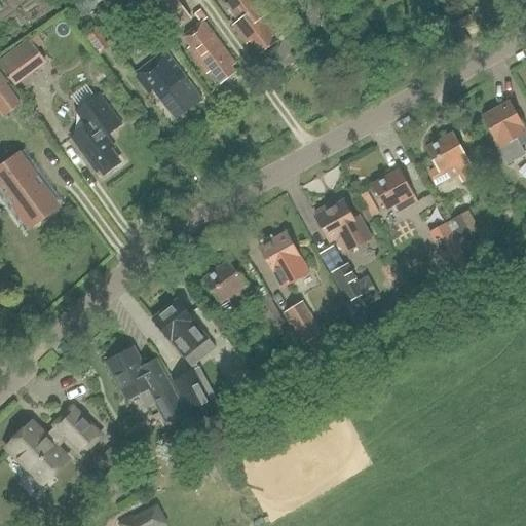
[(69,0),(79,14),(99,0),(69,0)]
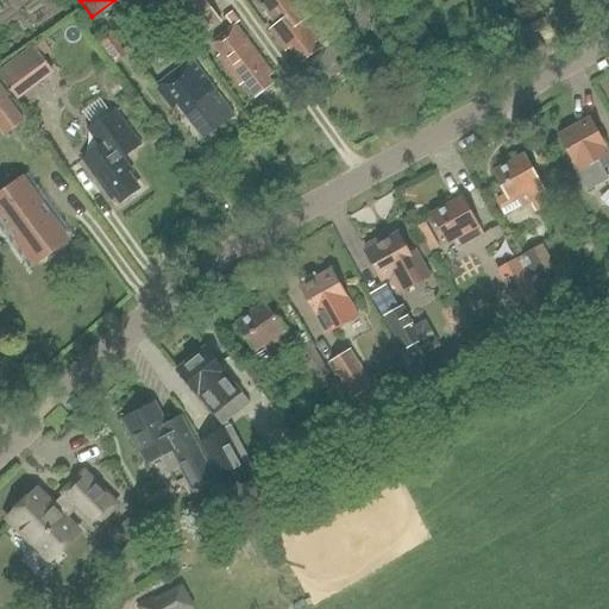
[(224,23),(206,0),(193,0),(174,16),(196,44),(224,23)]
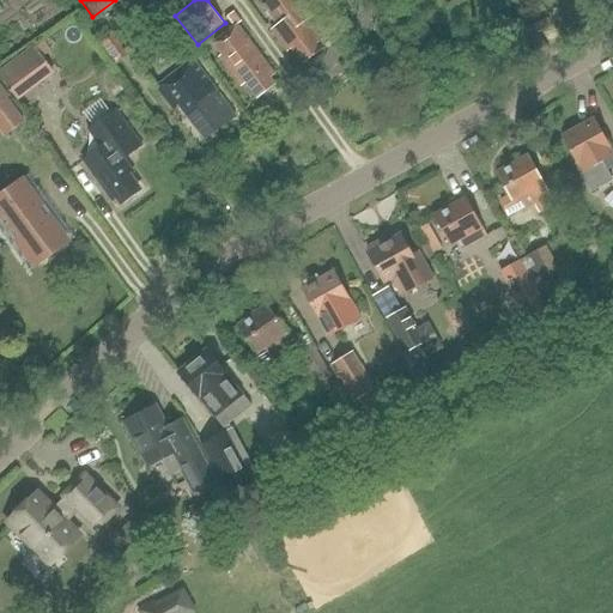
[(322,41),(308,22),(314,18),(301,0),(271,0),(263,6),(278,26),(274,29),(291,52),(296,49),(305,62),(322,50),(319,44),(322,41)]
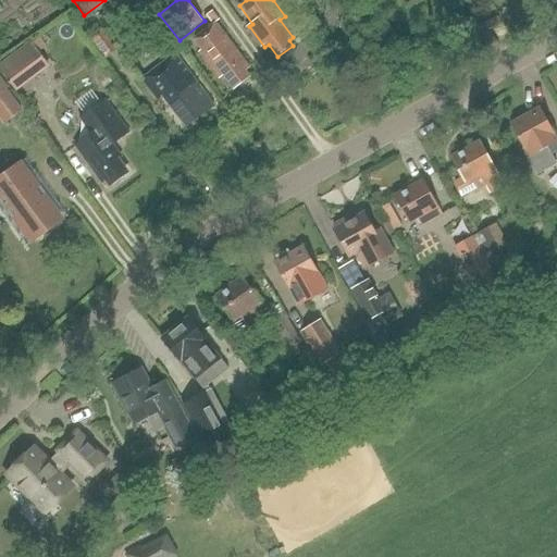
[(193,39),(201,50),(200,51),(222,79),(224,77),(233,89),(251,76),(247,71),(250,67),(217,22),(193,39)]
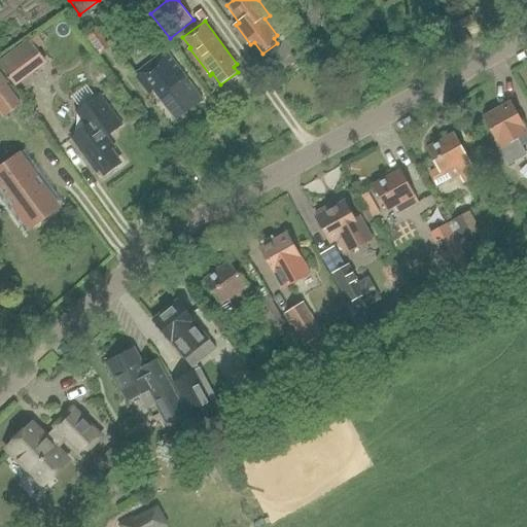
[(137,23),(134,33),(142,36),(145,27),(137,23)]
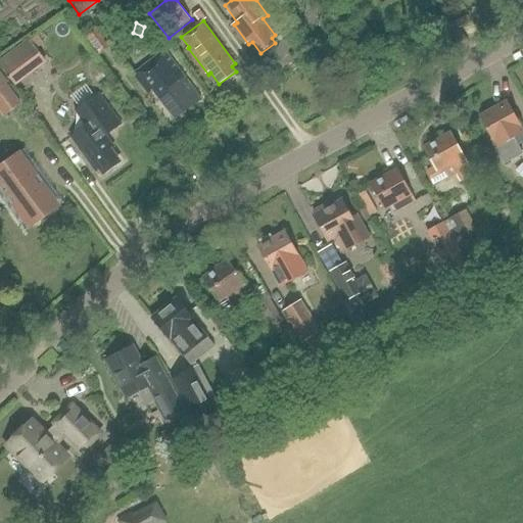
[(45,44),(38,35),(0,62),(0,69),(14,89),(47,64),(37,50),(45,44)]
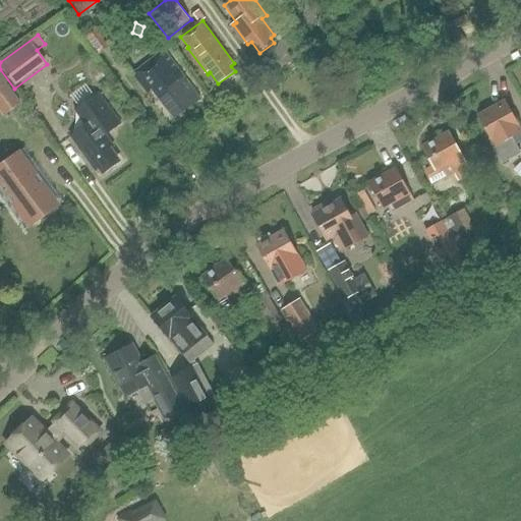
[(176,118),(199,100),(164,52),(134,73),(150,93),(154,90),(176,118)]
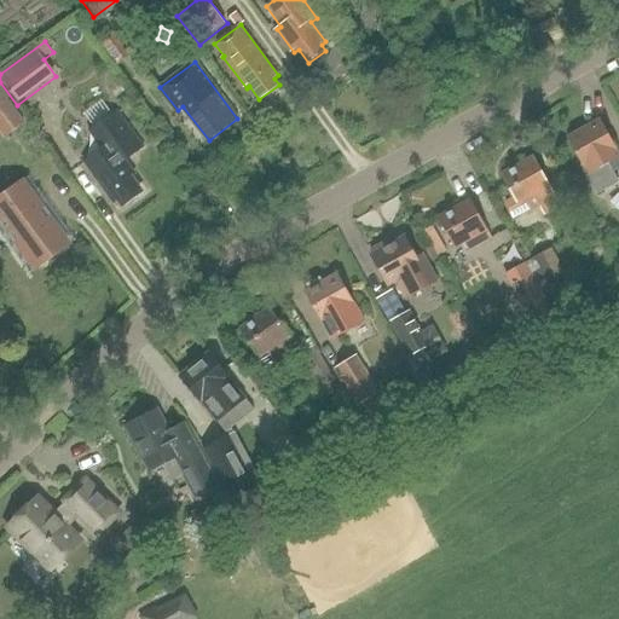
[(0,88),(0,120),(11,134),(25,122),(0,88)]
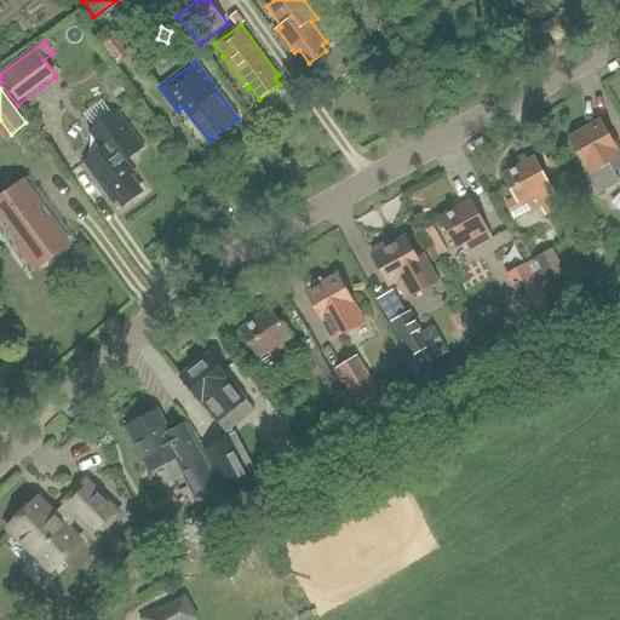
[(90,131),(103,149),(84,164),(114,204),(119,200),(124,206),(142,191),(130,177),(138,171),(131,161),(148,148),(120,109),(90,131)]
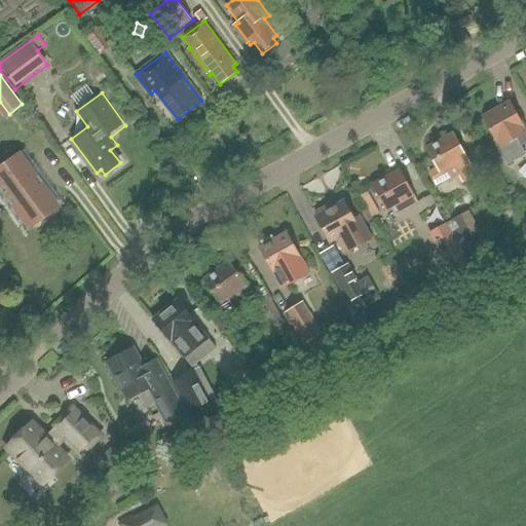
[(525,143),(525,129),(511,102),(484,116),(497,140),(494,142),(499,150),(517,140),(520,147),(525,143)]
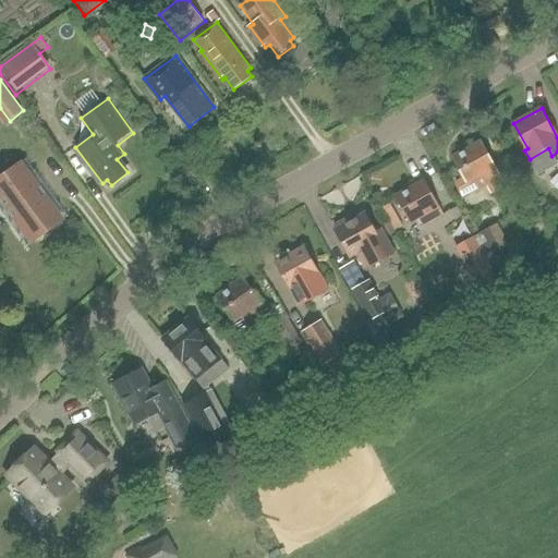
[(482,141),(452,156),(466,181),(460,184),(463,191),(464,190),(468,196),(483,187),(482,185),(486,182),(492,192),(506,184),(482,141)]
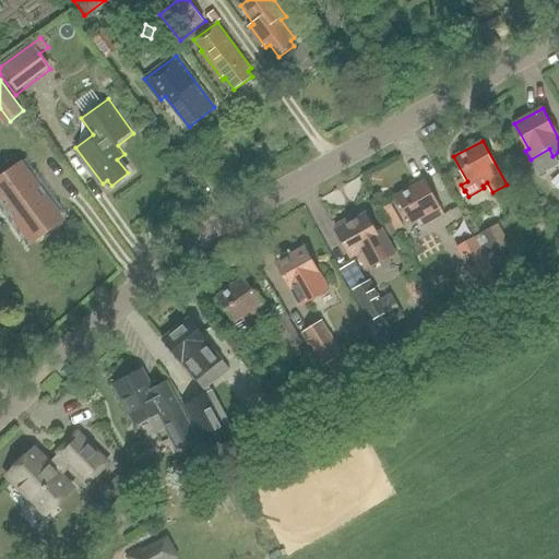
[(37,240),(59,225),(16,167),(0,178),(0,197),(6,205),(10,202),(37,240)]
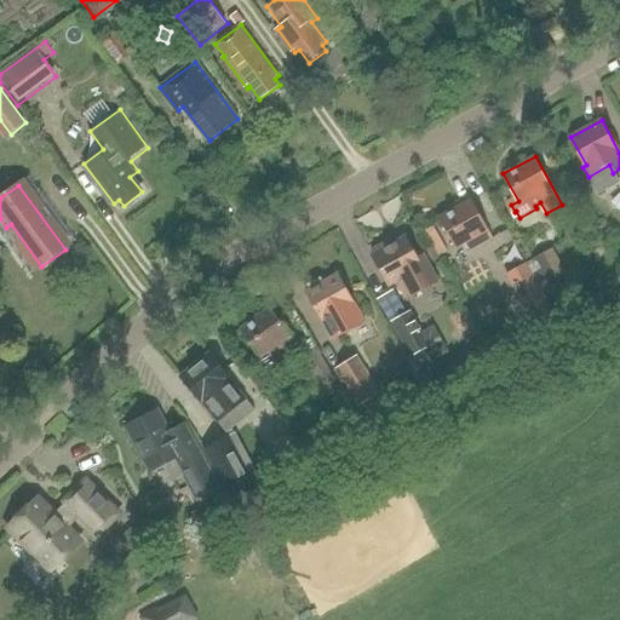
[(470,251),(494,239),(471,199),(441,216),(459,246),(465,242),(470,251)]
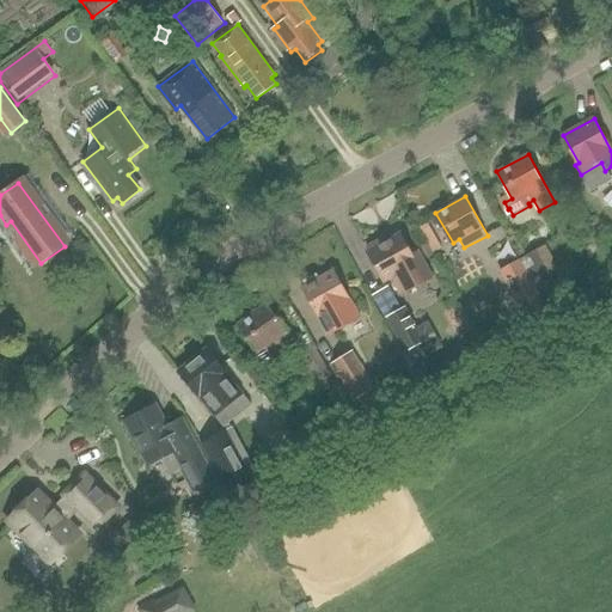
[(371,250),(369,251),(386,281),(395,276),(404,293),(433,276),(418,250),(412,254),(401,232),(386,242),(384,238),(369,246),(371,250)]
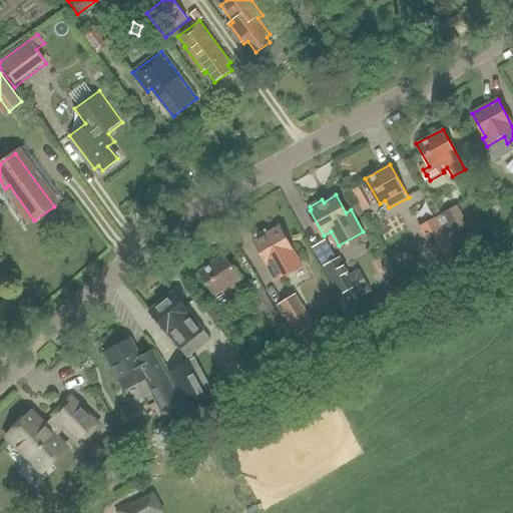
[(437,217),(419,228),(446,277),(464,267),(451,241),(437,217)]
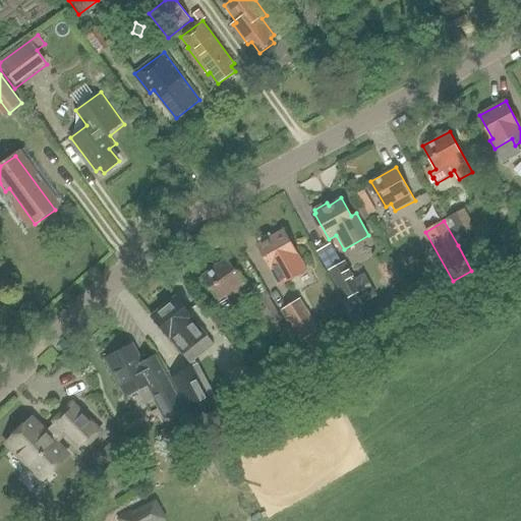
[(258,244),(273,270),(282,284),(289,280),(308,269),(285,230),(273,236),(271,233),(259,239),(262,243),(258,244)]
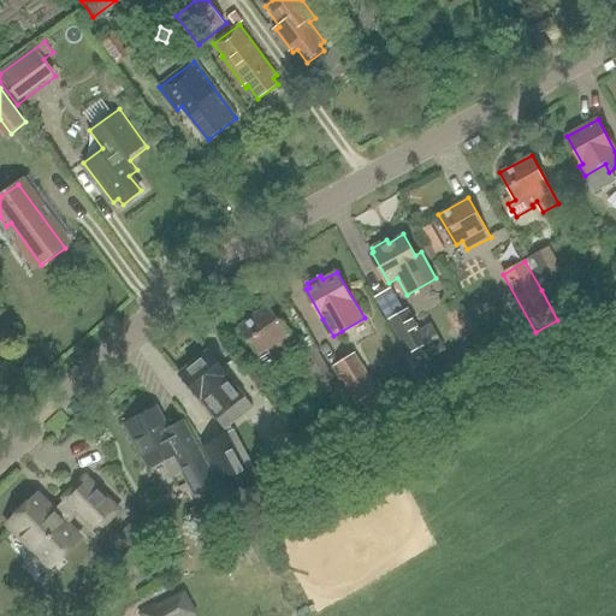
[(277,354),(296,338),(270,304),(242,327),(262,353),(271,347),(277,354)]
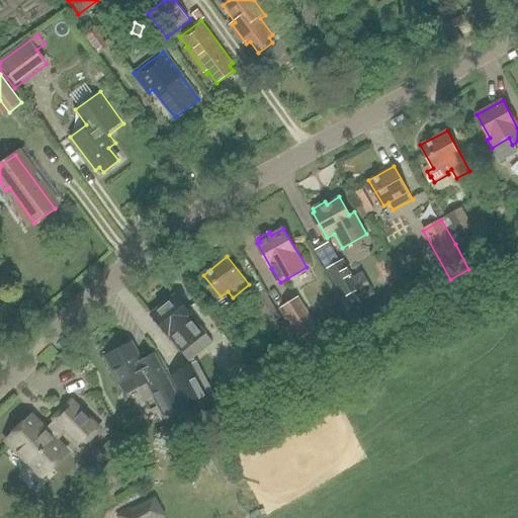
[(343,262),(327,271),(350,311),(374,296),(362,274),(353,279),(343,262)]
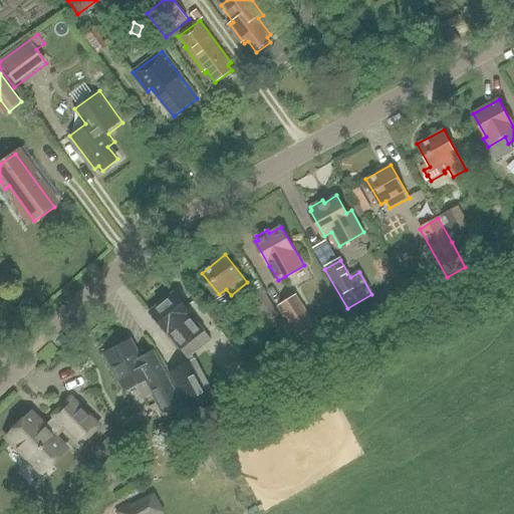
[(251,293),(268,323),(280,316),(263,286),(251,293)]
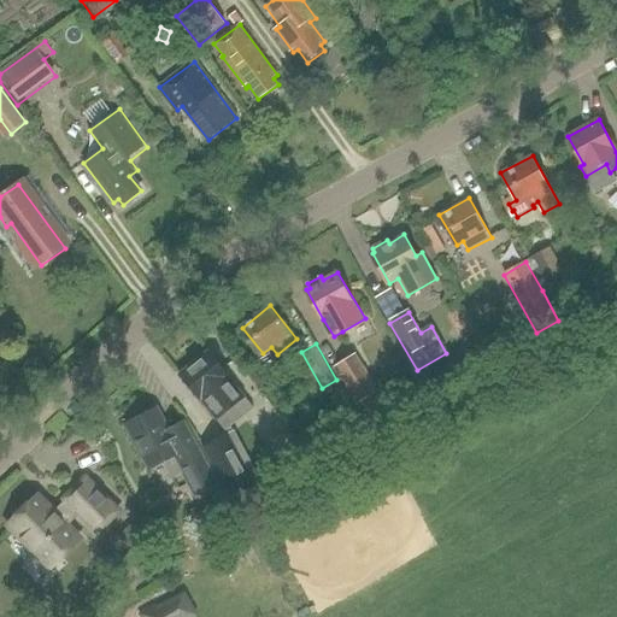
[(180,376),(200,403),(215,419),(242,394),(210,352),(180,376)]
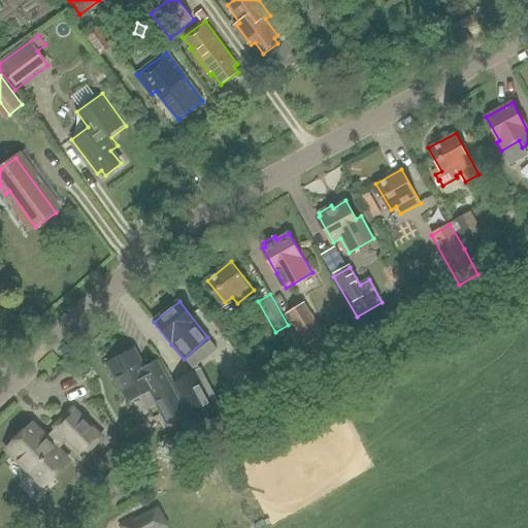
[(325,335),(305,303),(286,315),(306,347),(325,335)]
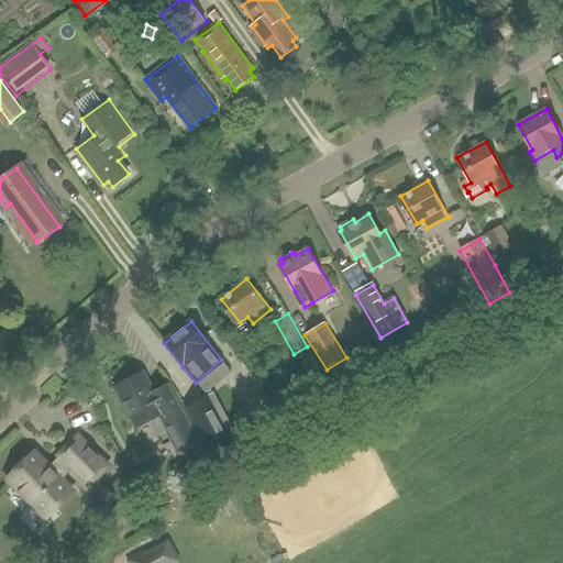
[(143,374),(116,388),(138,429),(150,421),(157,435),(167,431),(179,453),(200,443),(169,385),(154,394),(143,374)]
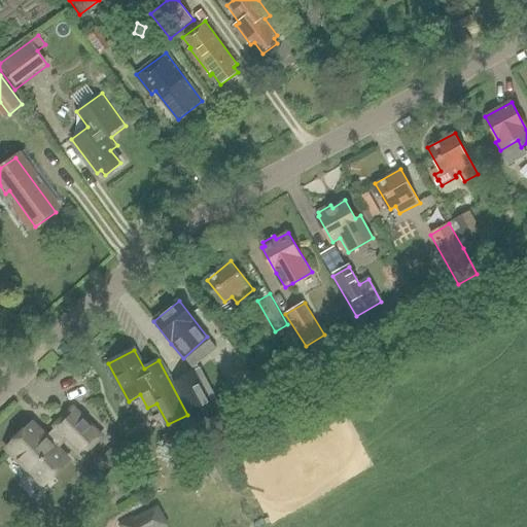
[(197,372),(174,383),(195,423),(198,429),(220,417),(217,411),(197,372)]
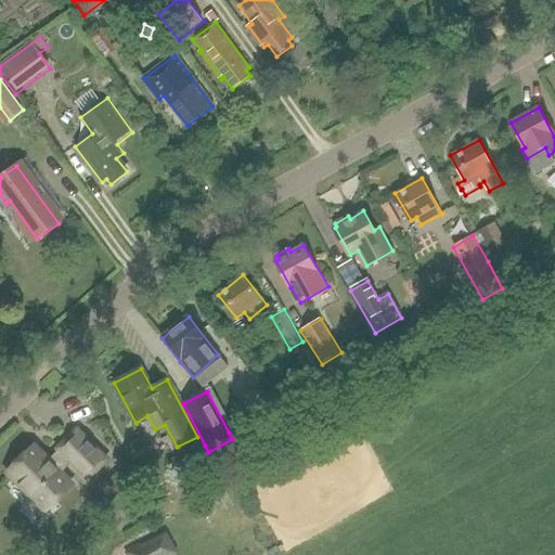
[(31,497),(35,494),(48,507),(71,486),(61,475),(72,464),(88,480),(106,462),(77,431),(57,450),(59,451),(48,462),(35,448),(9,474),(31,497)]
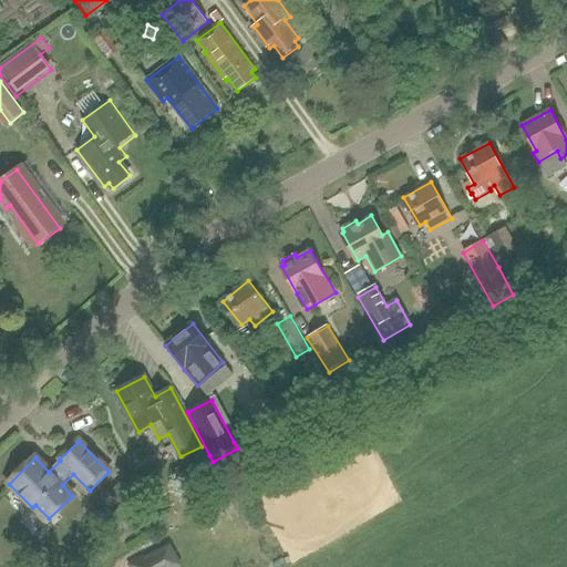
[(144,554),(126,564),(127,566),(182,566),(169,545),(146,558),(144,554)]
